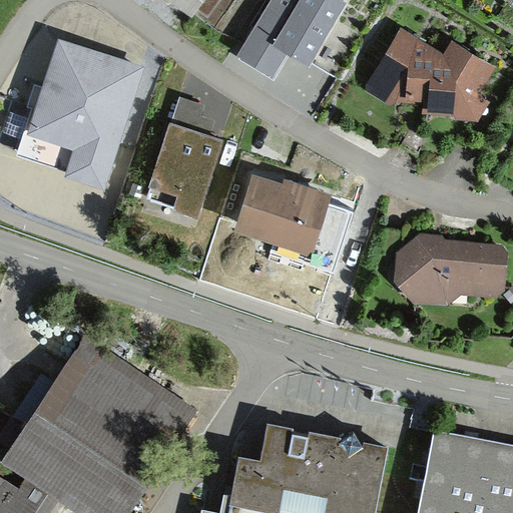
[(166,0),(191,18),(203,0),(166,0)]
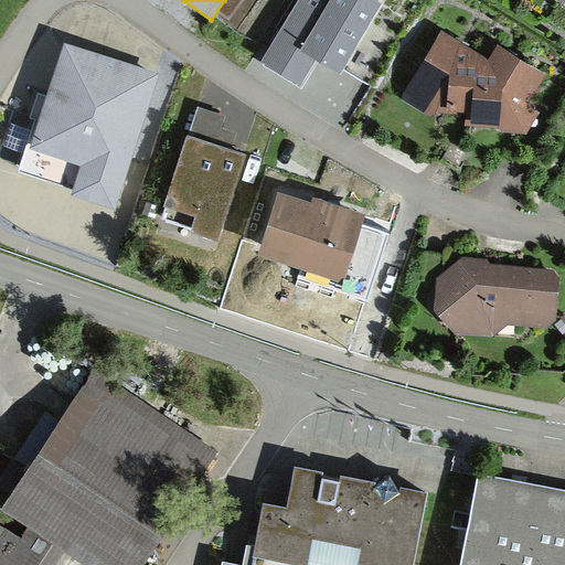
[(299,0),(263,63),(300,85),(317,59),(330,67),(339,73),(381,3),(377,1),(377,0),(299,0)]
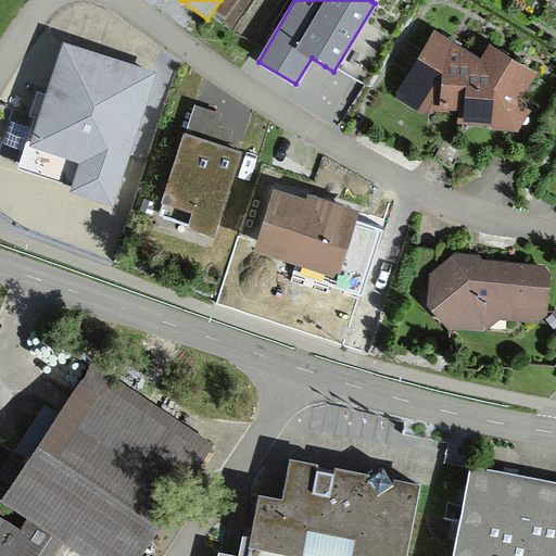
[(399,89),(399,99),(424,115),(432,111),(460,114),(459,122),(493,126),(493,129),(518,133),(532,110),(521,103),(540,74),(510,57),(489,42),(481,57),(455,40),(436,28),(399,89)]
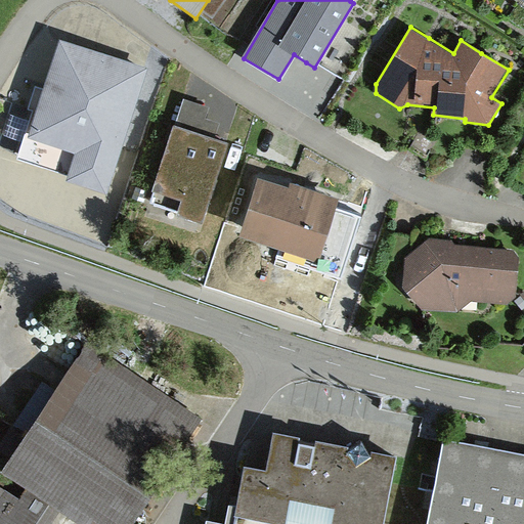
[(148,71),(60,42),(45,89),(38,87),(30,110),(34,111),(18,159),(69,175),(68,179),(108,191),(148,71)]
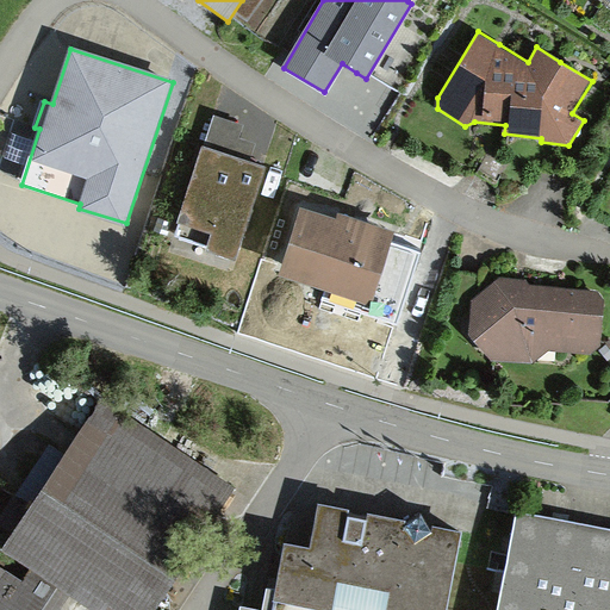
[(242,120),(213,111),(175,230),(235,249),(265,154),(253,150),(256,137),(238,132),(242,120)]
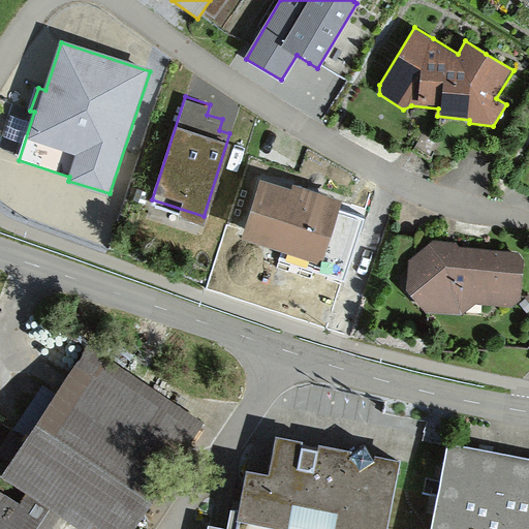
[(290,189),(261,180),(243,236),(321,261),(341,201),(291,185),(290,189)]
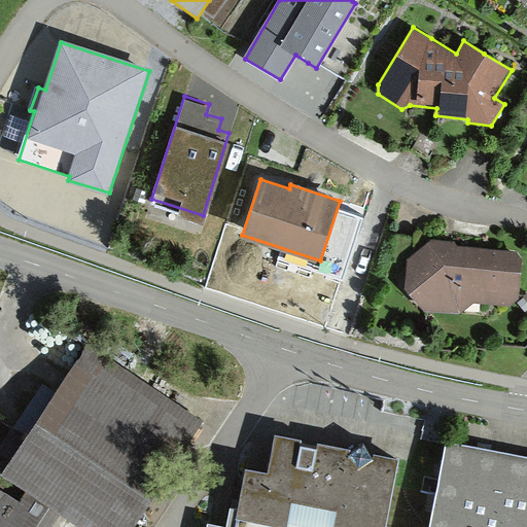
[(456,241),(431,240),(407,264),(403,286),(424,310),(460,315),(476,303),(511,306),(518,300),(521,260),(515,252),(459,246),(456,241)]
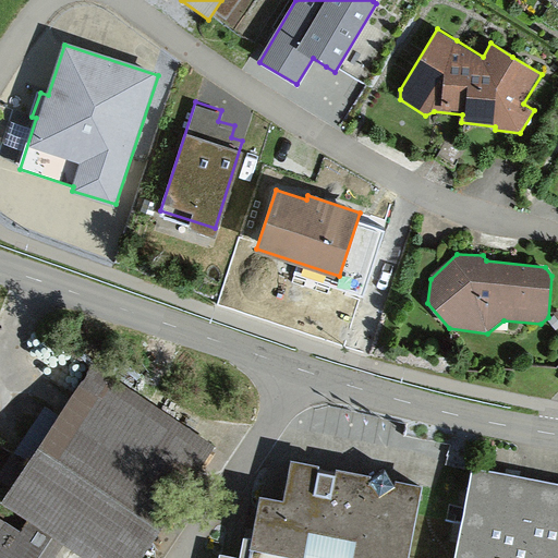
[(355,310),(364,273),(344,268),(336,304),(355,310)]
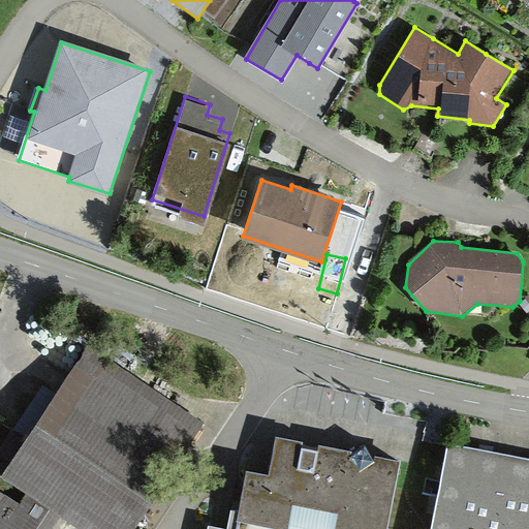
[(134,528),(203,427),(82,348),(0,475),(29,492),(61,514),(84,528),(134,528)]
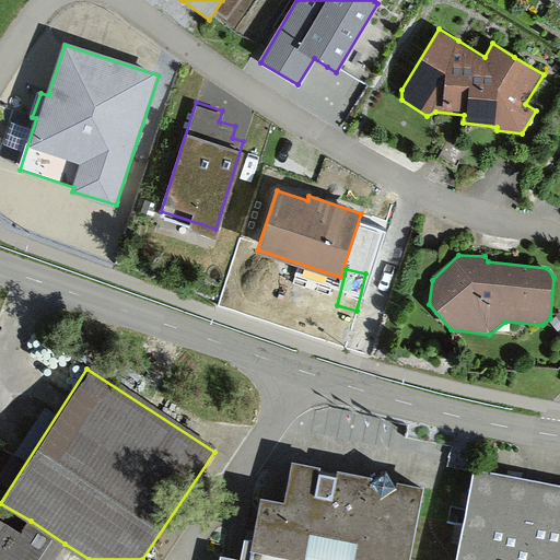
[(219,559),(408,559),(423,489),(398,483),(397,489),(386,474),(372,483),(373,479),(291,463),(283,501),(260,497),(252,541),(244,540),(240,559),(236,559),(220,557),(219,559)]
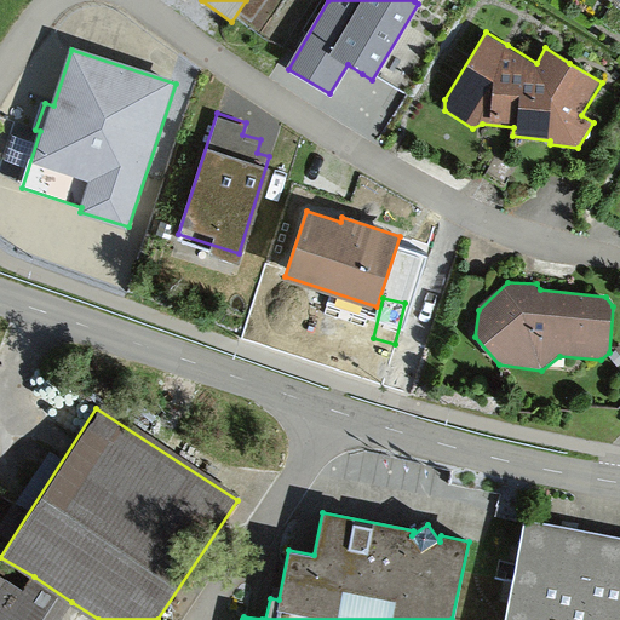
[(619,619),(619,533),(564,522),(529,515),(507,619),(619,619)]
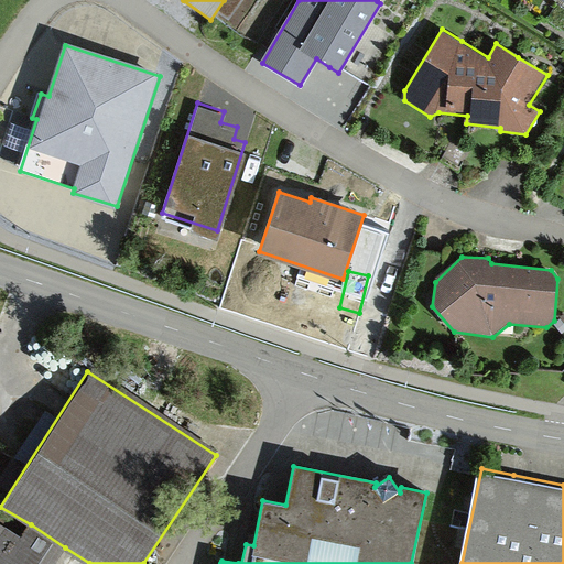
[(0,524),(0,563),(53,563),(65,548),(31,524),(21,540),(0,524)]
